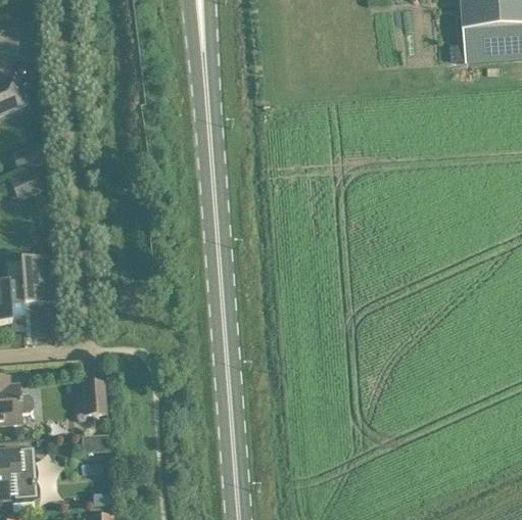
[(462,0),(465,30),(467,62),(521,57),(521,0),(462,0)]
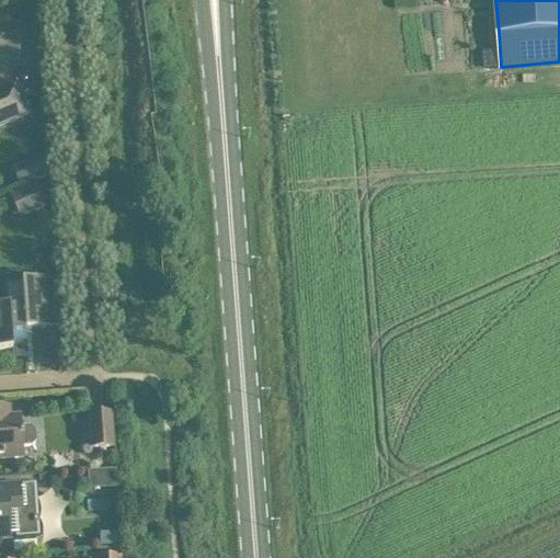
[(498,67),(495,47),(478,49),(479,68),(498,67)]
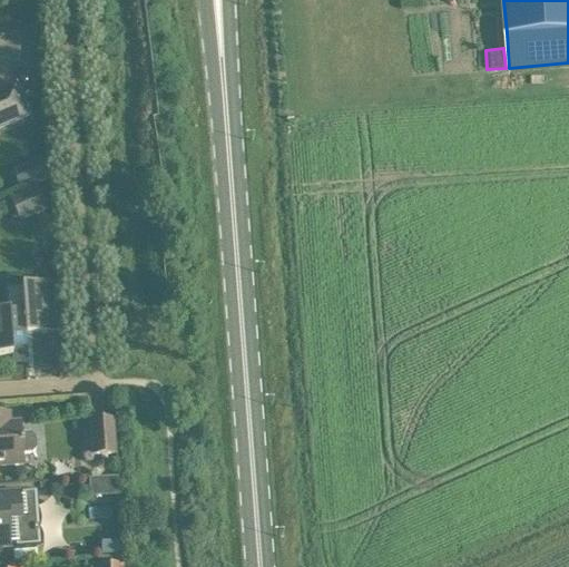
[(0,125),(30,113),(26,101),(17,81),(1,88),(3,90),(0,91),(0,125)]
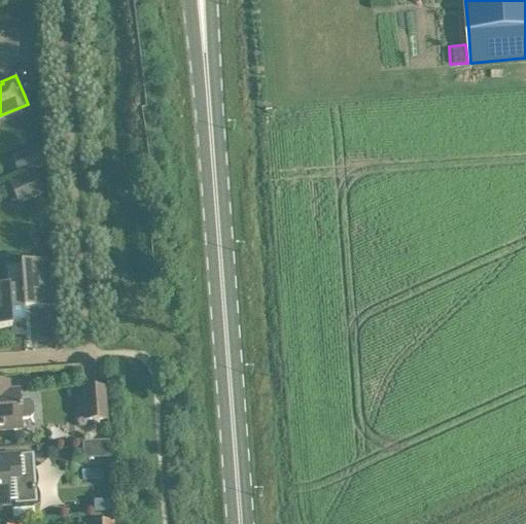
[(36,144),(12,153),(18,167),(41,156),(36,144)]
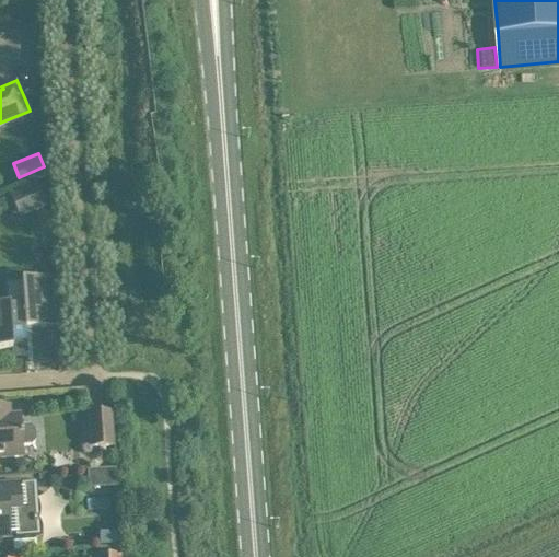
[(36,181),(10,192),(16,207),(43,196),(36,181)]
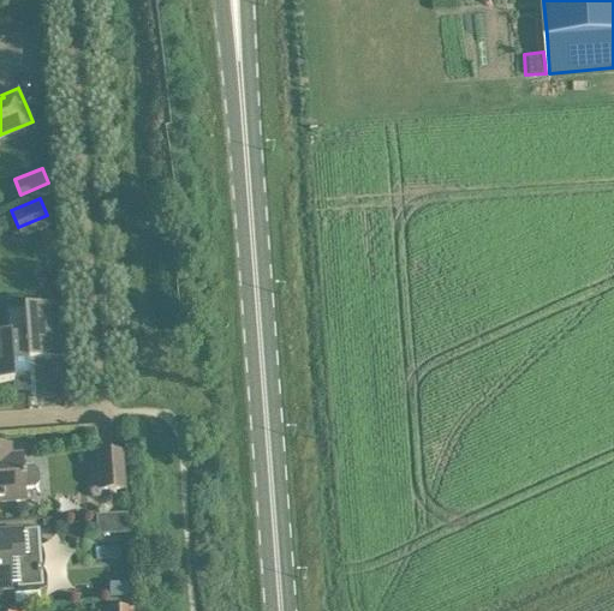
[(0,295),(0,381),(15,379),(15,371),(30,370),(30,357),(65,354),(61,301),(24,304),(24,294),(0,295)]
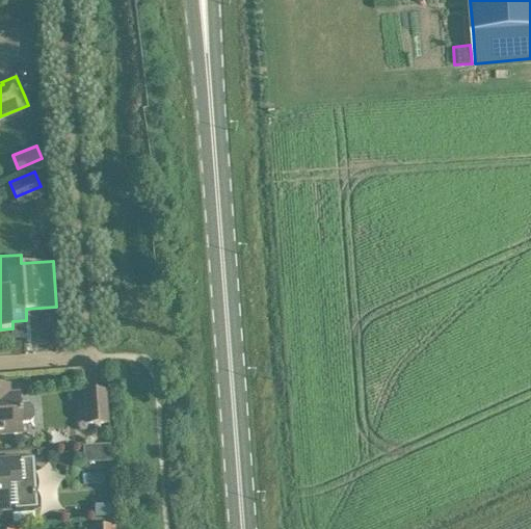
[(29,401),(21,402),(20,392),(10,392),(9,382),(0,382),(0,432),(22,431),(22,422),(31,421),(35,417),(33,404),(29,401)]
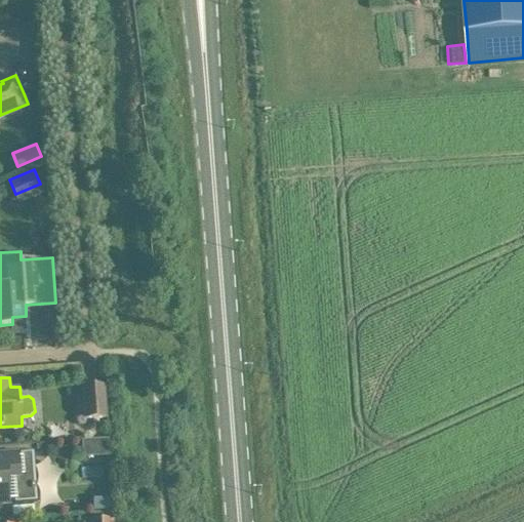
[(83,384),(86,416),(109,415),(106,383),(83,384)]
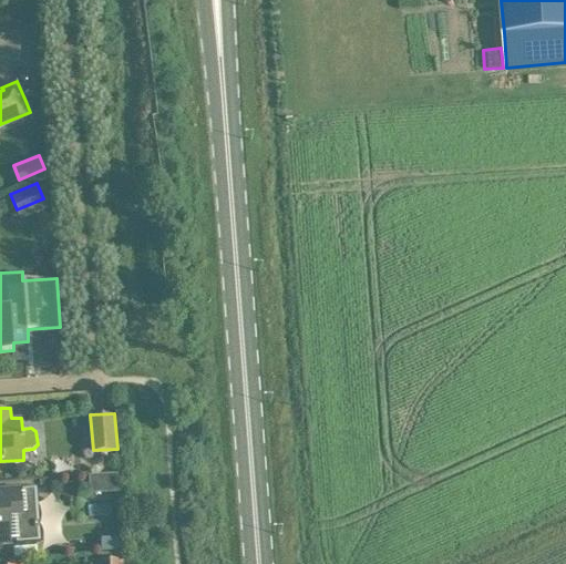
[(89,472),(90,491),(120,489),(117,471),(89,472)]
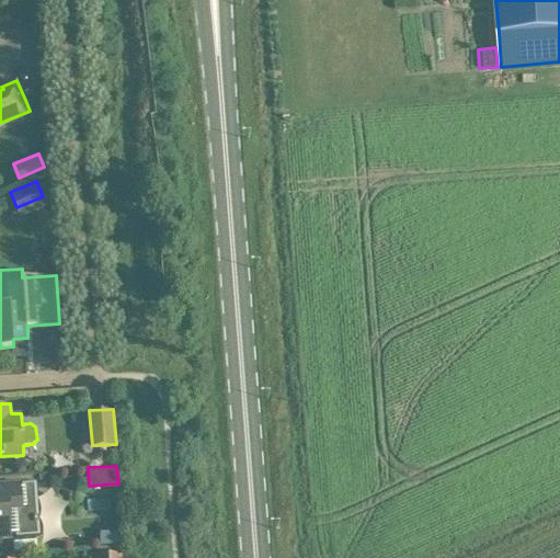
[(18,535),(41,533),(36,480),(0,482),(0,535),(11,535),(10,532),(18,531),(18,535)]
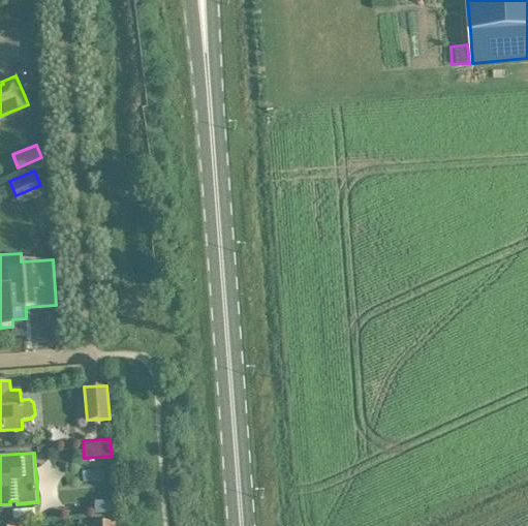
[(114,496),(94,498),(95,511),(115,509),(114,496)]
